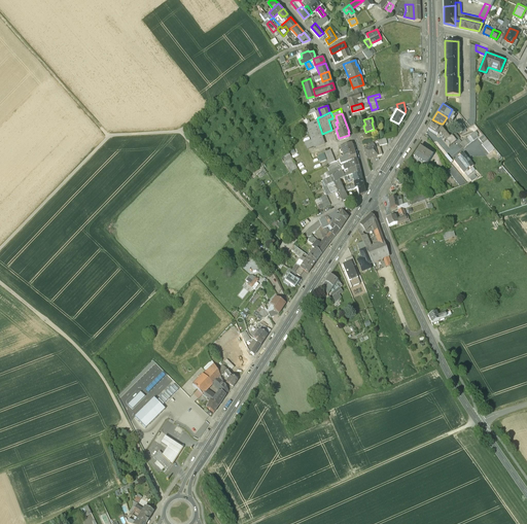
[(322,134),(317,118),(305,124),(311,138),(313,144),(314,145),(324,141),(321,134),(322,134)]
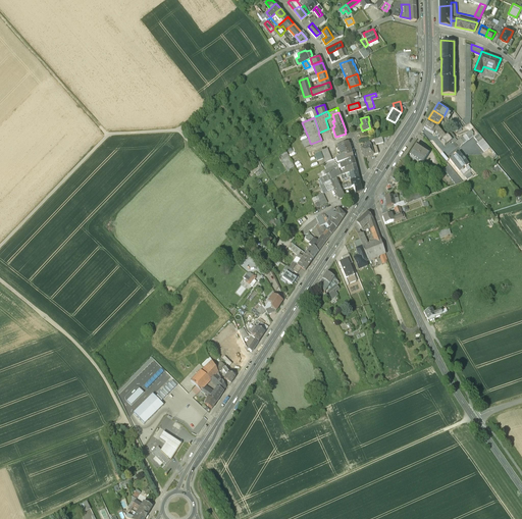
[(436,122),(428,118),(424,125),(433,132),(435,128),(447,142),(455,135),(450,130),(445,134),(436,122)]
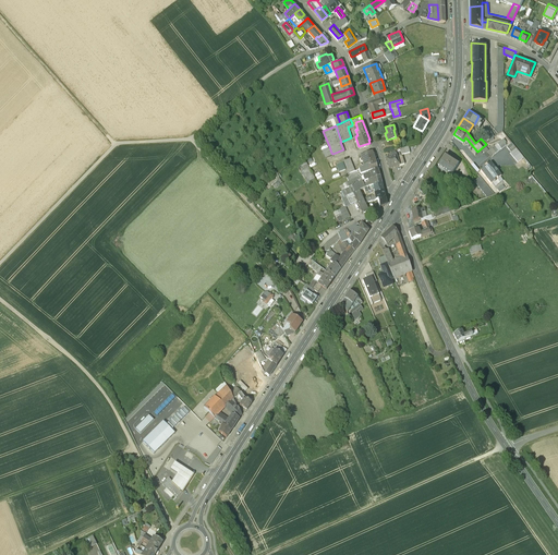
[(489,128),(484,132),(487,137),(494,134),(489,128)]
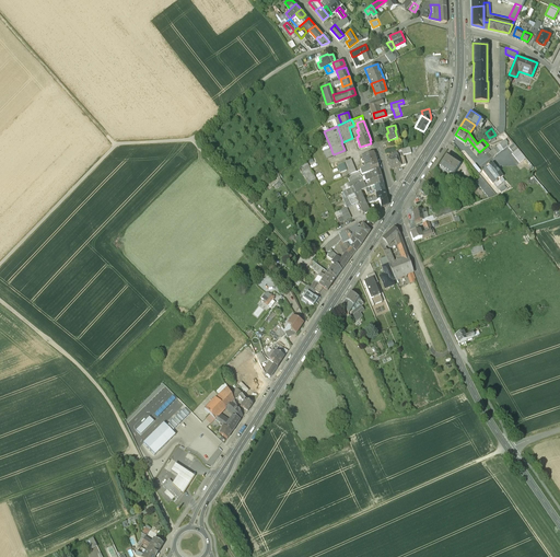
[(513,141),(509,144),(512,150),(517,146),(513,141)]
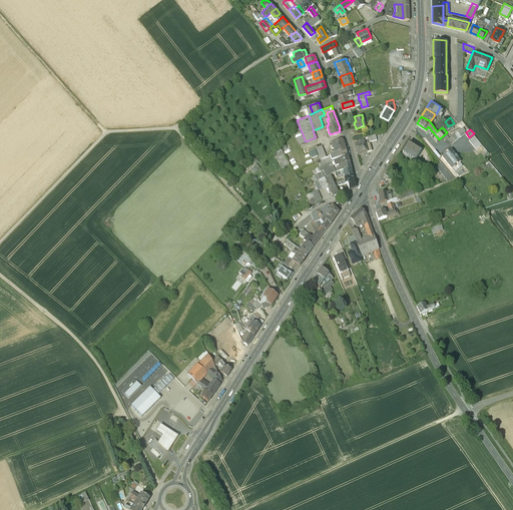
[(457,130),(450,136),(454,140),(461,134),(457,130)]
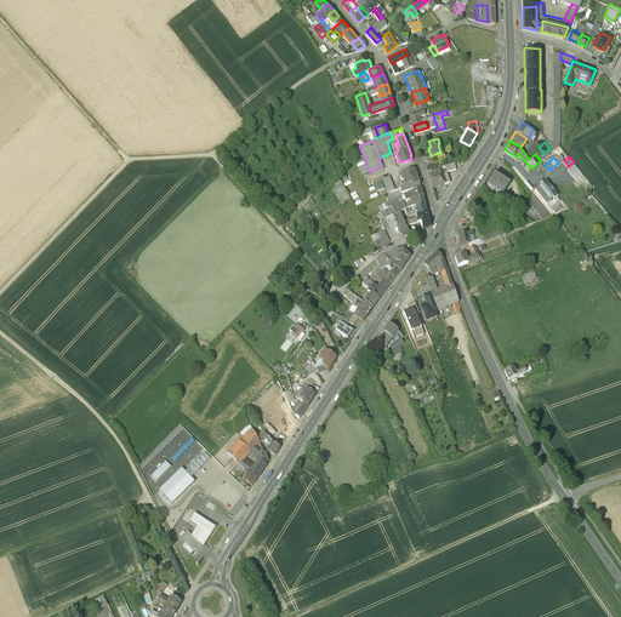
[(568,166),(567,167),(571,172),(577,166),(574,161),(568,166)]
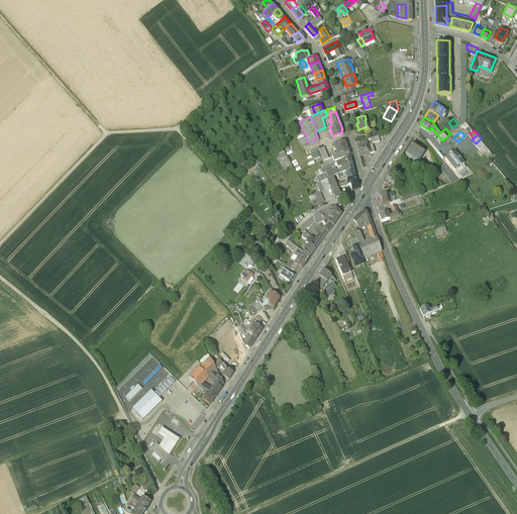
[(305,135),(299,138),(301,144),(307,141),(305,135)]
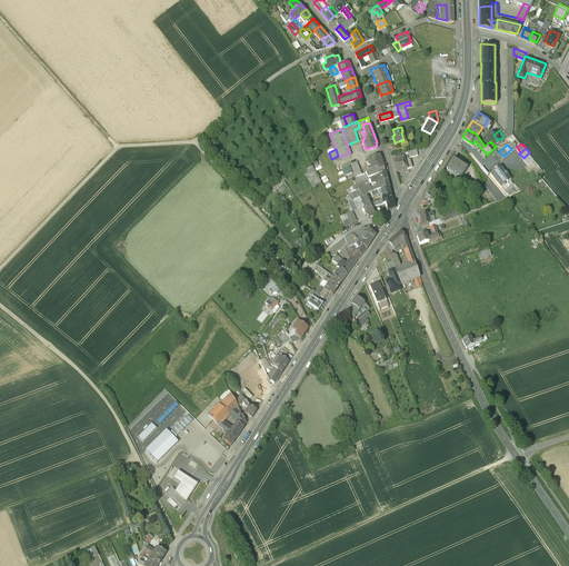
[(379,152),(368,156),(371,167),(375,166),(382,162),(380,155),(379,152)]
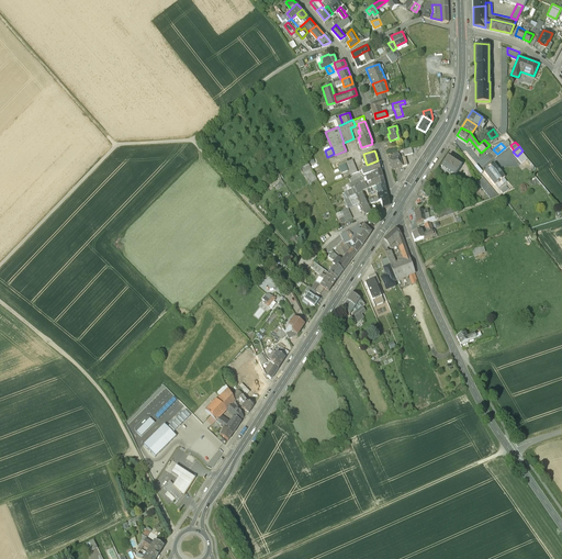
[(527,156),(523,151),(517,156),(521,160),(527,156)]
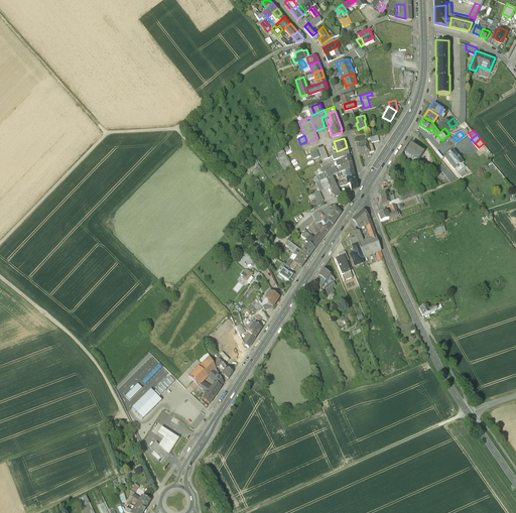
[(366,139),(365,139),(360,141),(360,143),(357,144),(360,154),(369,151),(367,143),(366,139)]
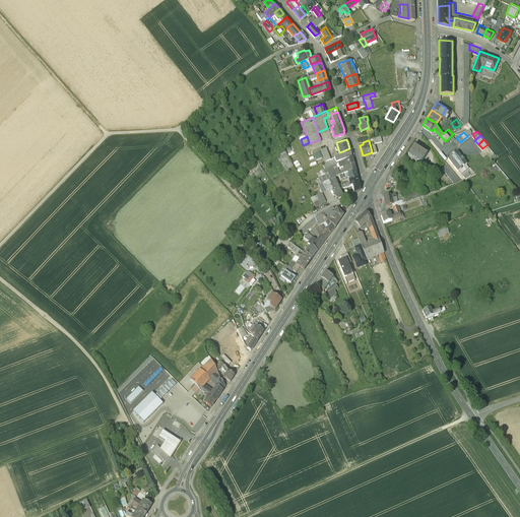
[(418,144),(417,145),(414,143),(407,154),(419,163),(427,150),(425,149),(425,148),(418,144)]
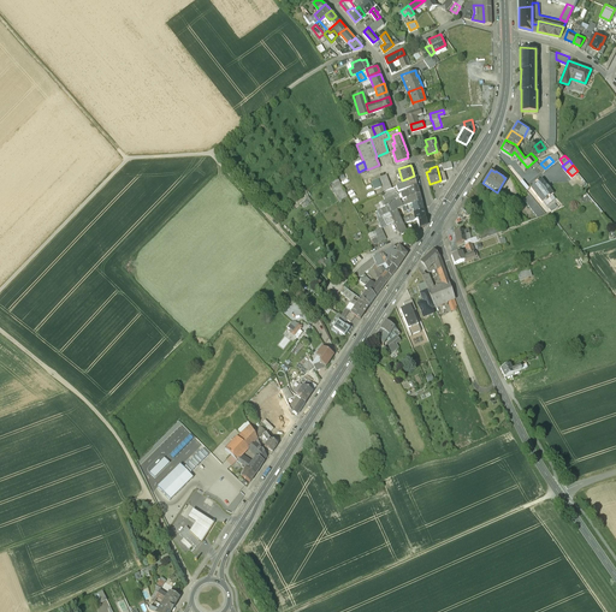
[(578,171),(572,176),(575,182),(582,176),(578,171)]
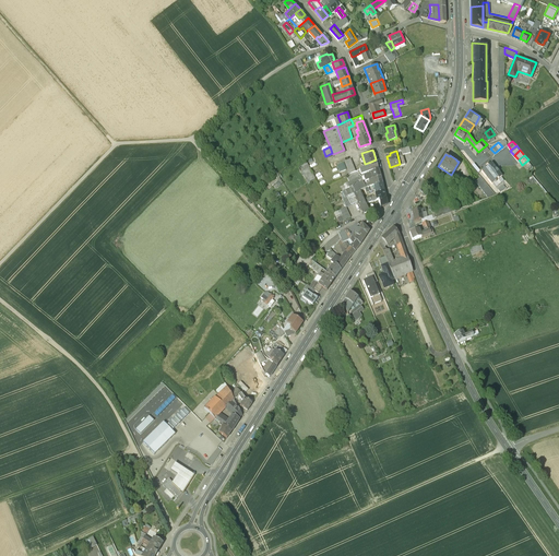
[(351,156),(344,160),(349,172),(355,169),(351,156)]
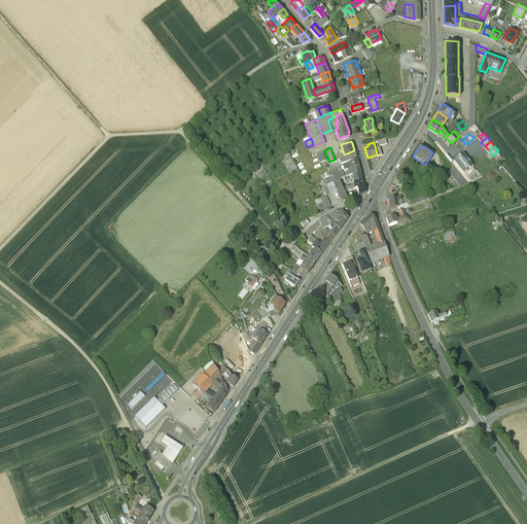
[(354,150),(339,158),(341,162),(356,155),(354,150)]
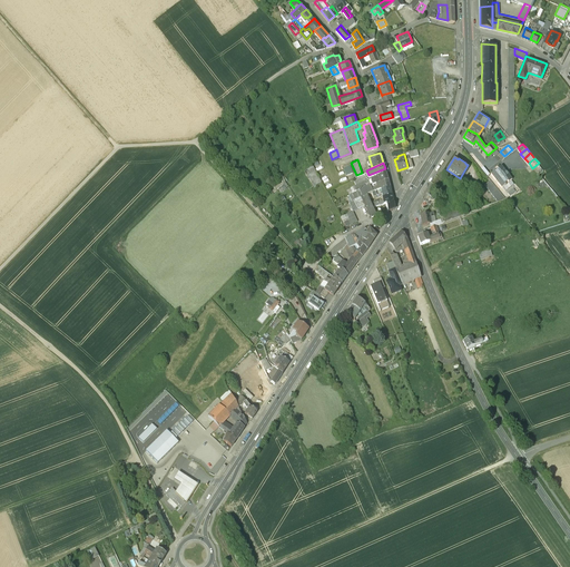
[(350,164),(343,167),(346,174),(352,170),(350,164)]
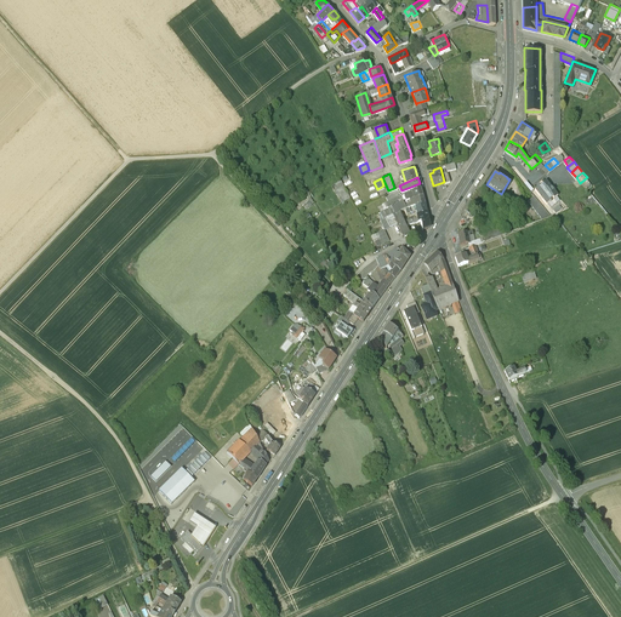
[(546,178),(541,181),(542,183),(540,186),(539,183),(534,187),(546,203),(548,200),(551,199),(550,198),(552,195),(553,196),(557,194),(557,193),(546,178)]
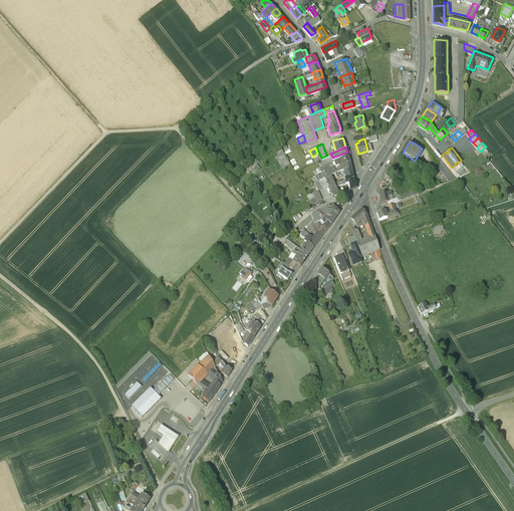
[(290,162),(283,149),(275,153),(283,166),(290,162)]
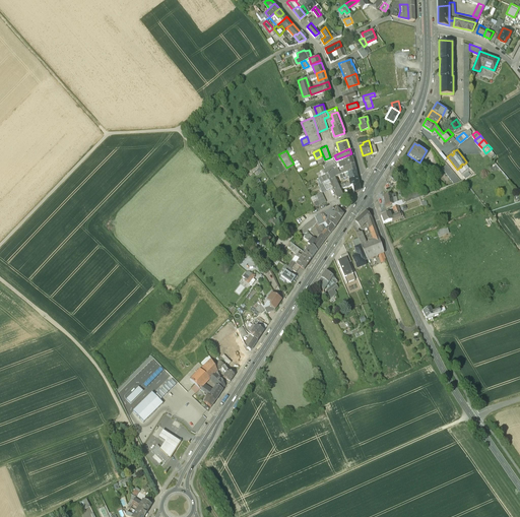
[(352,155),(345,157),(347,164),(353,162),(352,155)]
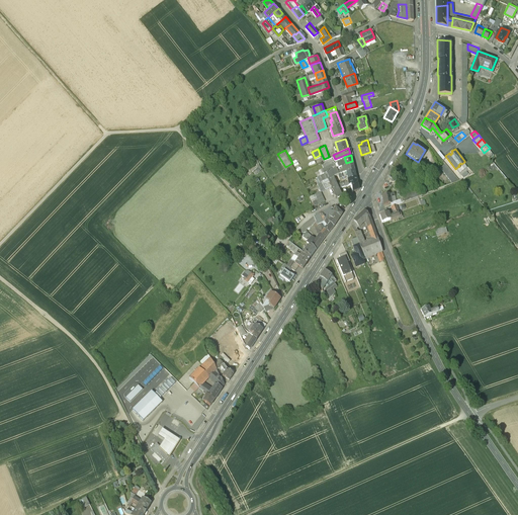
[(458,178),(445,162),(440,166),(452,181),(458,178)]
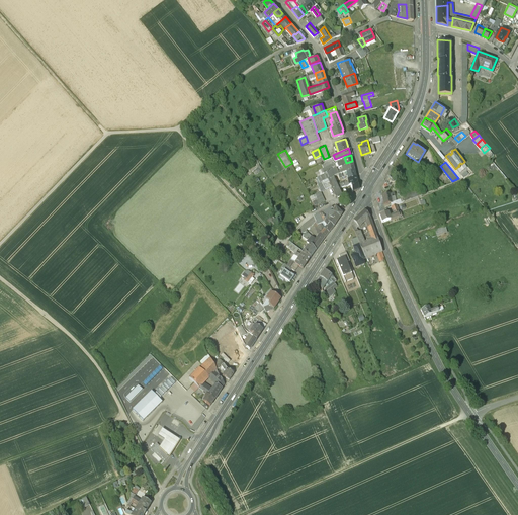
[(464,162),(461,164),(460,163),(458,165),(459,166),(457,167),(459,171),(466,165),(464,162)]
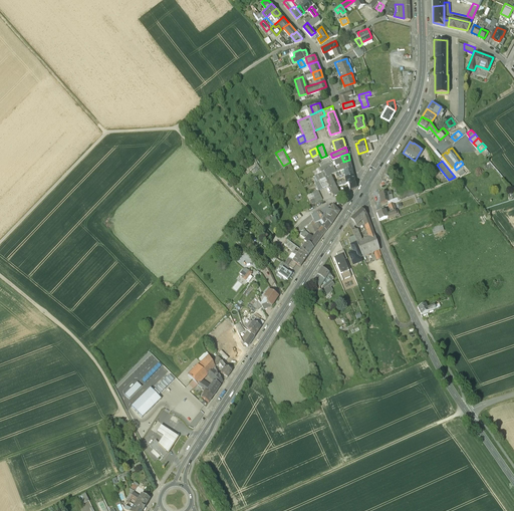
[(333,166),(321,171),(324,176),(330,173),(335,171),(334,168),(333,166)]
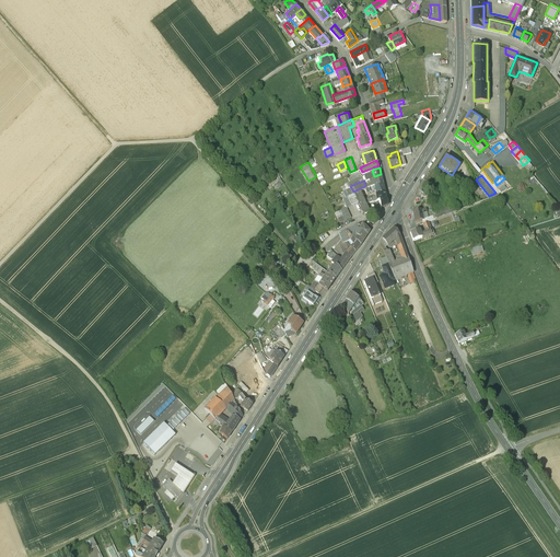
[(501,185),(499,187),(501,190),(509,184),(506,182),(504,183),(503,183),(502,183),(501,184),(501,185)]
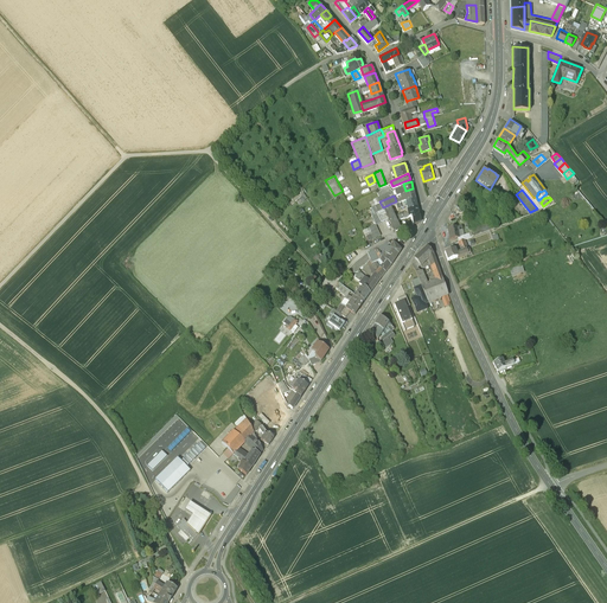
[(383,207),(379,201),(372,205),(376,211),(383,207)]
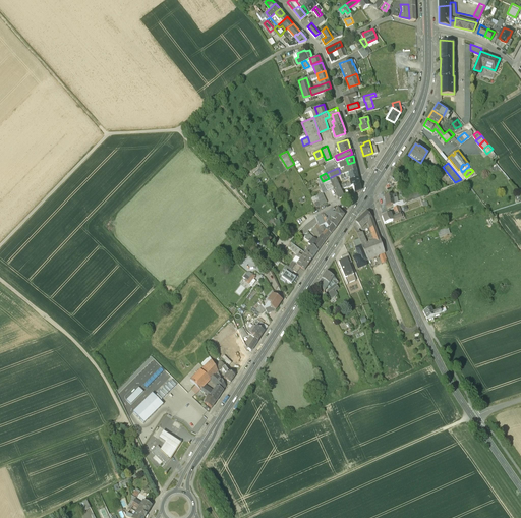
[(337,178),(335,175),(329,178),(333,186),(338,196),(344,194),(341,186),(339,183),(338,180),(337,178)]
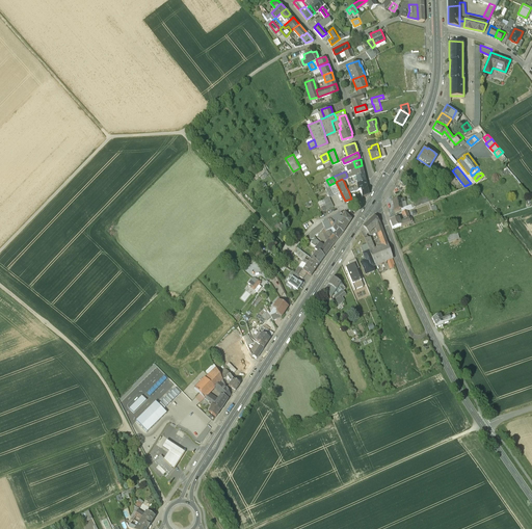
[(336,182),(329,185),(334,193),(340,190),(336,182)]
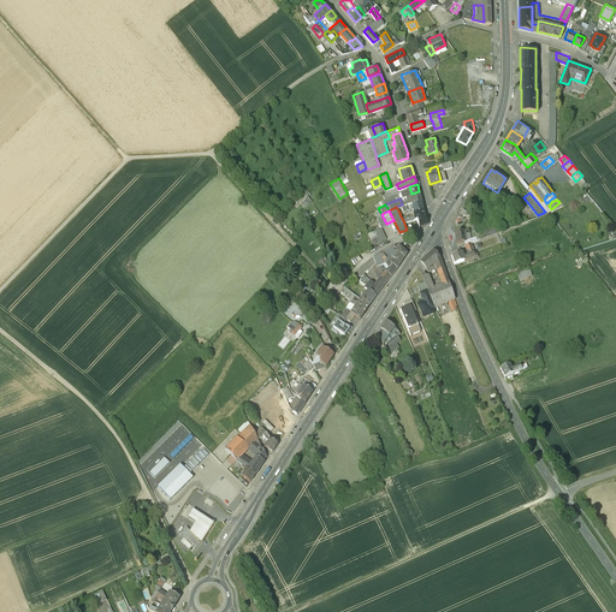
[(381,214),(377,217),(381,226),(386,224),(381,214)]
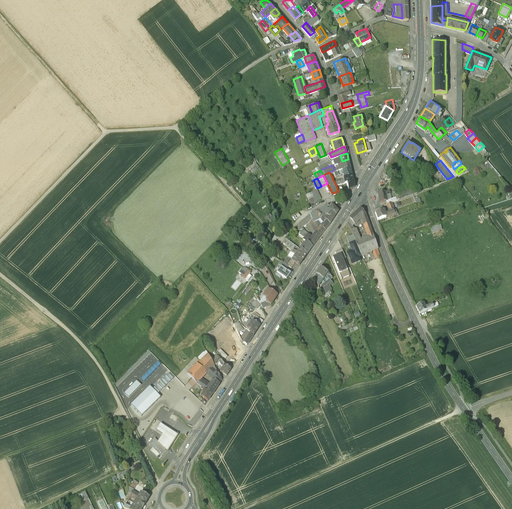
[(317,188),(306,193),(309,198),(311,197),(313,200),(316,199),(313,194),(318,191),(317,188)]
